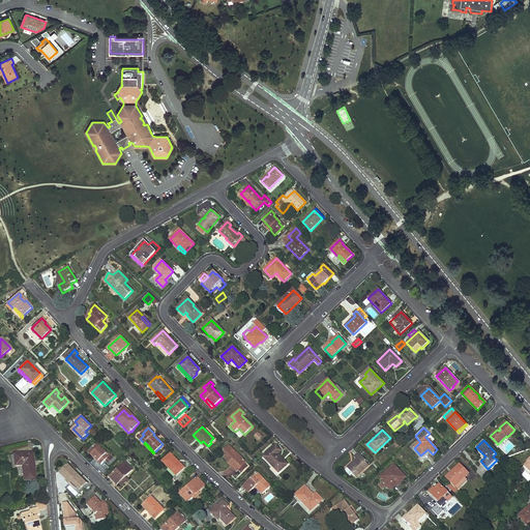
[(96,444),(89,451),(101,465),(107,460),(110,457),(96,444)]
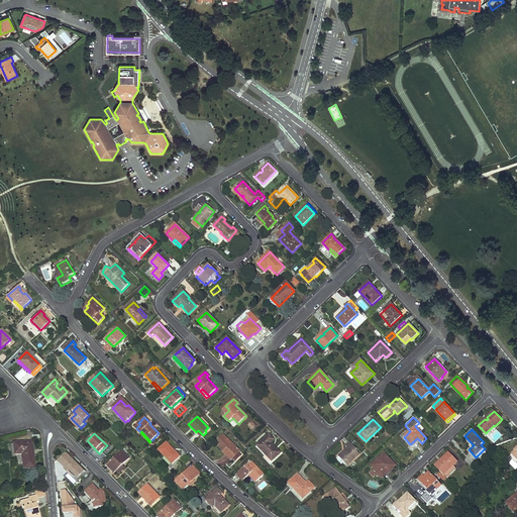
[(223,434),(218,439),(222,443),(219,446),(226,453),(227,452),(229,454),(228,455),(232,459),(238,453),(240,451),(223,434)]
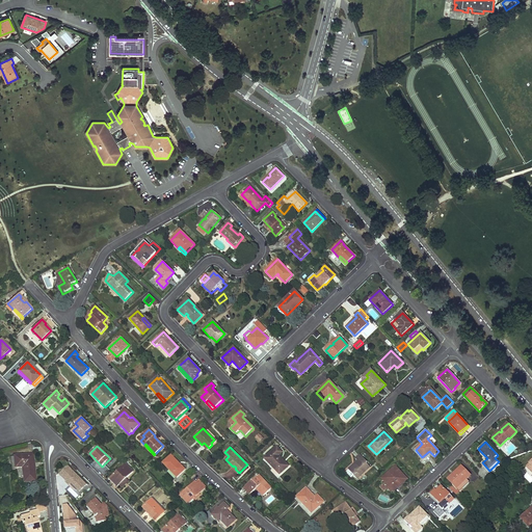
[(277,447),(265,459),(274,468),(271,471),(277,477),(289,467),(278,455),(283,452),(277,447)]
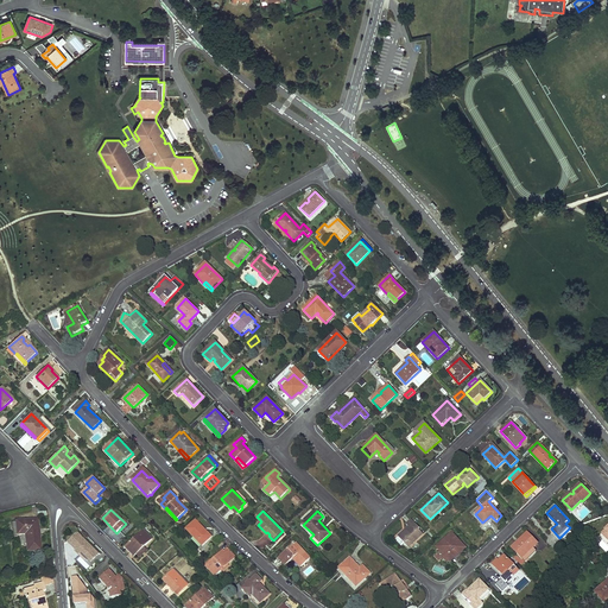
[(493,518),(491,515),(482,523),(485,525),(493,518)]
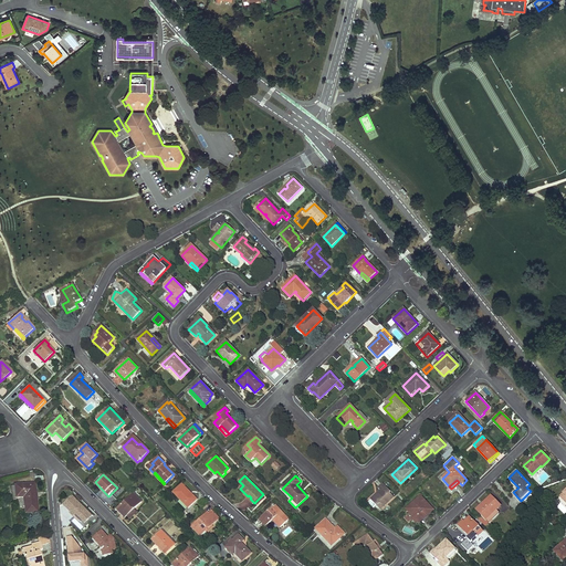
[(35,483),(16,485),(17,498),(25,496),(25,500),(24,500),(27,513),(38,512),(37,499),(34,499),(33,493),(35,493),(35,483)]
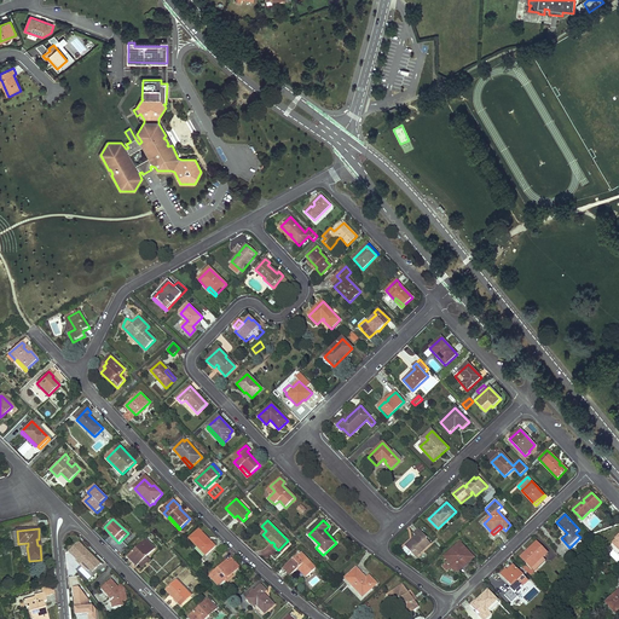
[(406,547),(403,550),(409,556),(412,554),(416,557),(431,544),(426,539),(428,538),(420,530),(414,534),(416,537),(405,547),(406,547)]
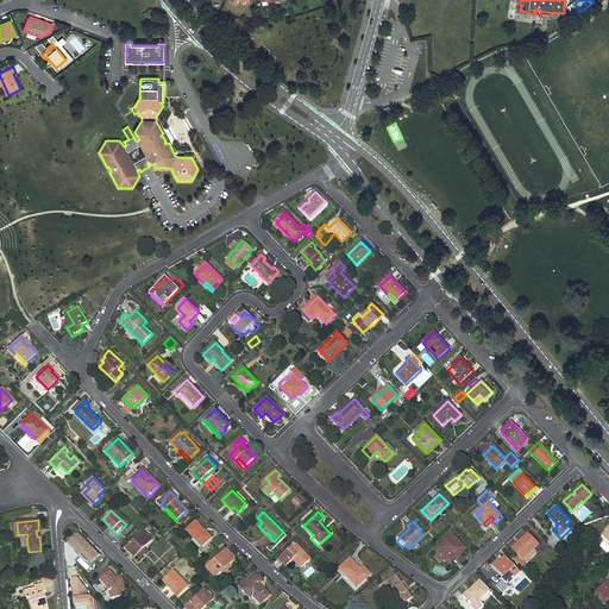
[(195,522),(187,531),(194,539),(202,547),(212,538),(207,533),(206,534),(195,522)]
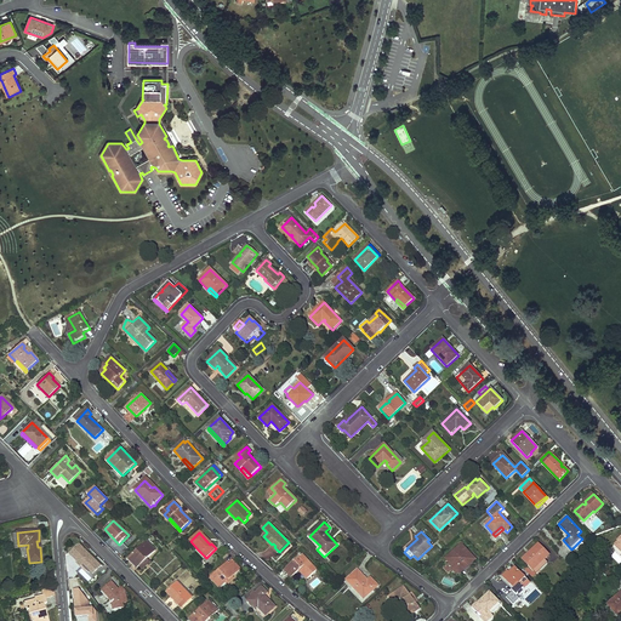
[(147,541),(129,558),(138,568),(141,565),(147,560),(157,551),(147,541)]
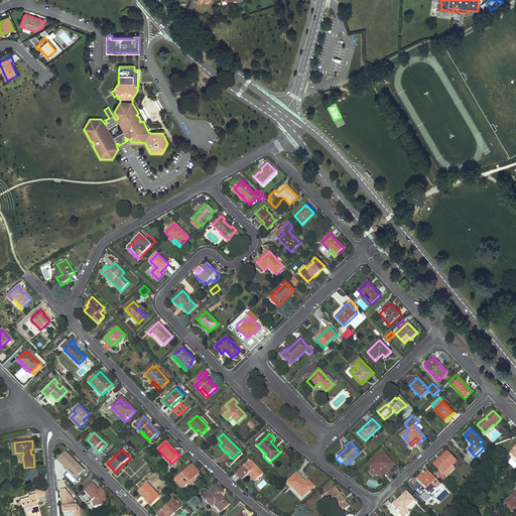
[(482,449),(476,456),(479,459),(486,453),(482,449)]
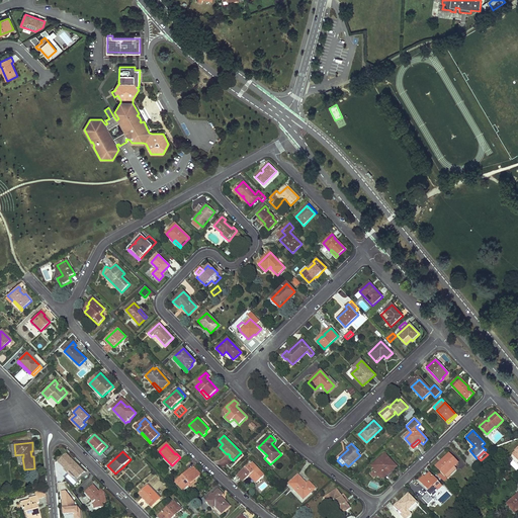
[(67,454),(59,462),(76,480),(84,471),(67,454)]
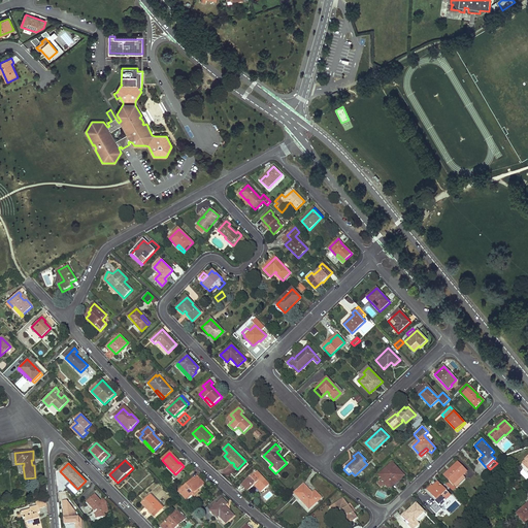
[(246,465),(243,463),(237,469),(239,472),(246,465)]
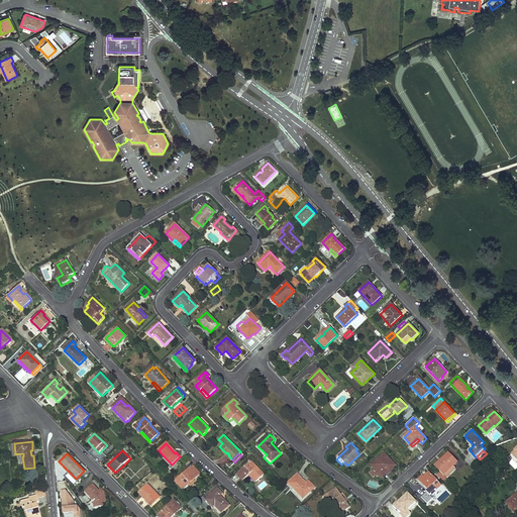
[(457,461),(448,453),(441,460),(442,461),(441,462),(440,461),(435,466),(446,478),(456,469),(453,466),(457,461)]
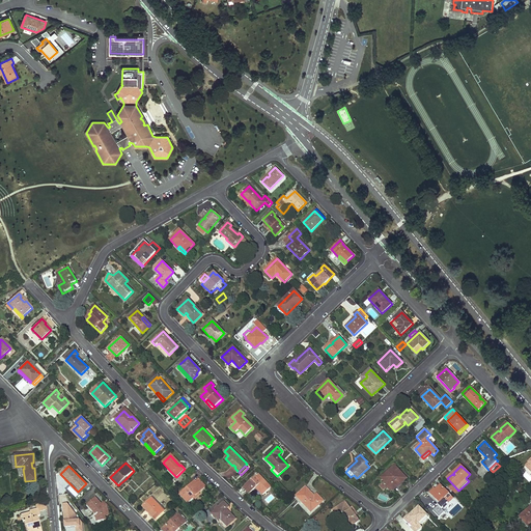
[(406,478),(394,467),(383,478),(386,481),(387,482),(385,484),(387,486),(388,487),(390,487),(391,486),(393,488),(393,490),(406,478)]
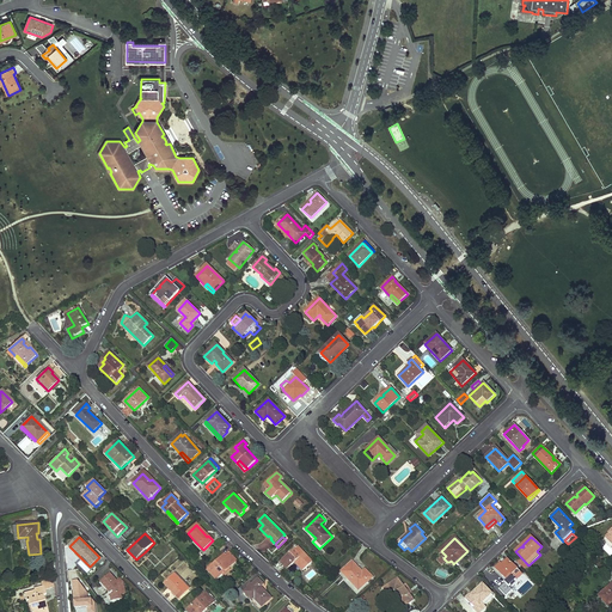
[(195,542),(194,543),(202,552),(203,550),(195,542)]
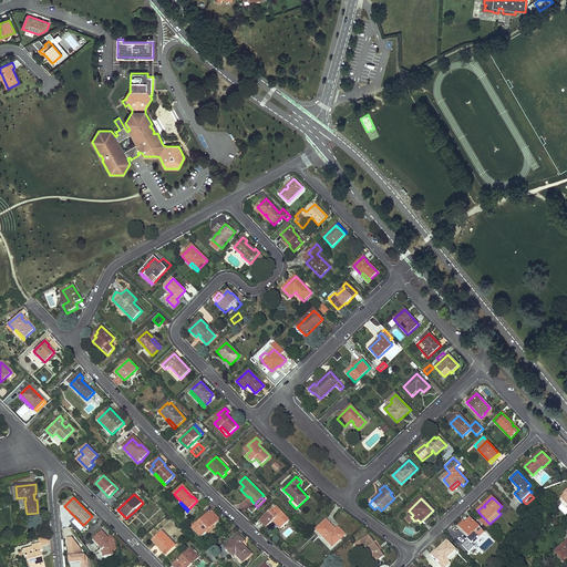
[(276,506),(261,519),(268,526),(274,521),(281,528),(290,521),(276,506)]
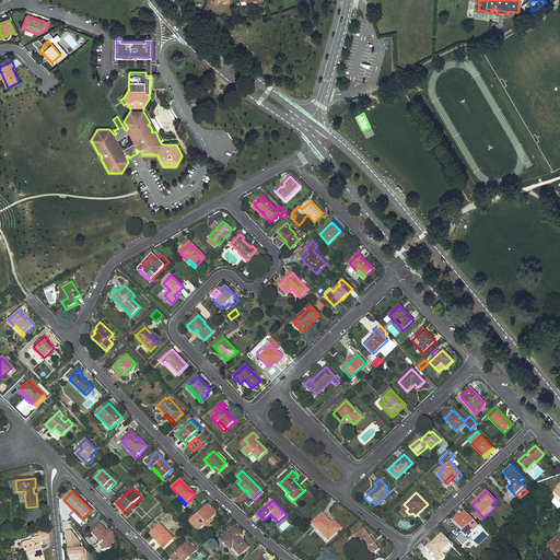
[(125,512),(116,503),(115,504),(124,513),(125,512)]
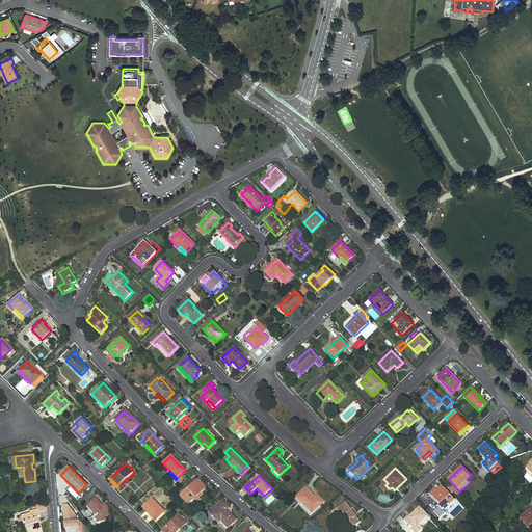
[(195,482),(182,496),(190,504),(207,487),(200,481),(196,483),(195,482)]
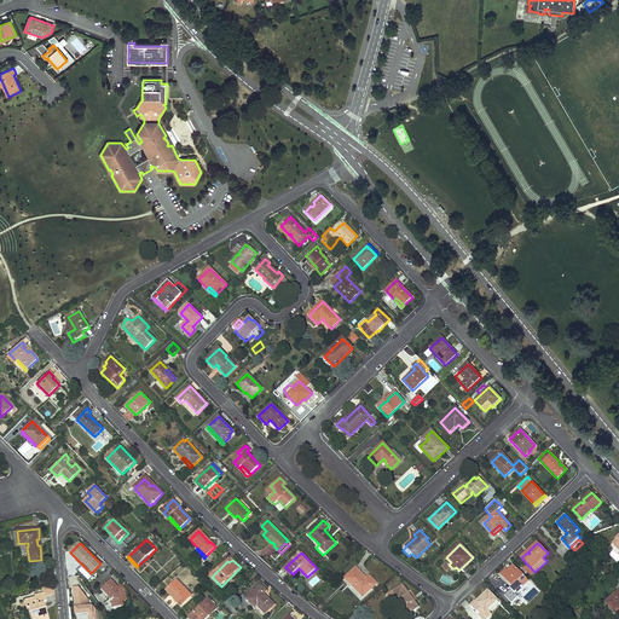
[(528,580),(514,566),(508,571),(507,570),(501,574),(505,579),(507,578),(509,580),(508,582),(513,586),(518,583),(520,580),(524,585),(528,580)]
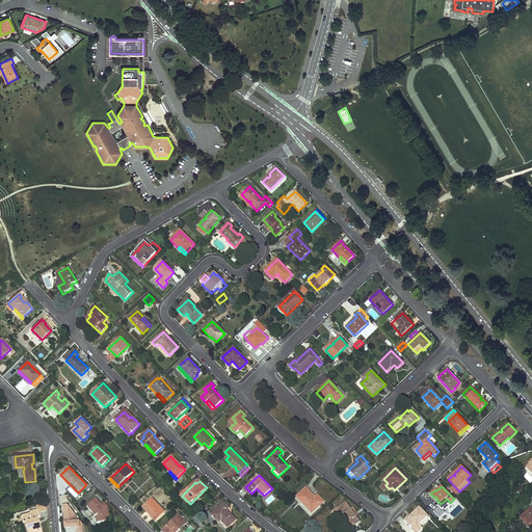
[(307,488),(297,498),(313,513),(324,502),(320,497),(317,500),(315,497),(307,488)]
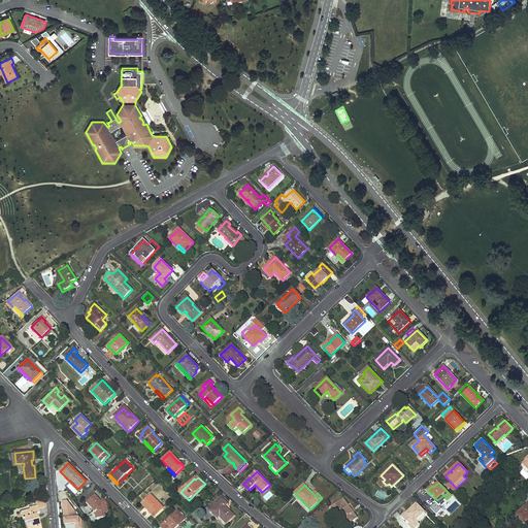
[(101,502),(95,495),(87,502),(91,506),(89,507),(95,513),(96,513),(97,519),(105,518),(109,517),(108,513),(107,503),(105,502),(103,504),(101,504),(100,503),(101,502)]
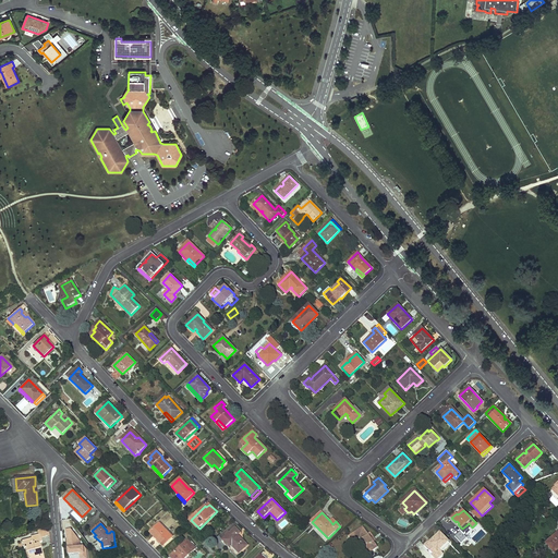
[(159,523),(150,532),(161,544),(170,535),(159,523)]
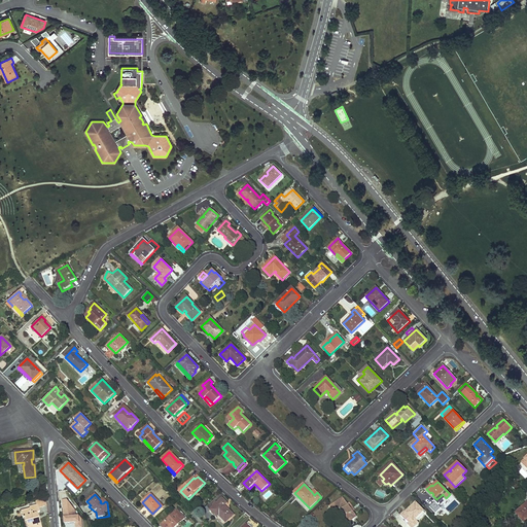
[(214,506),(210,511),(218,518),(219,516),(226,523),(234,516),(223,505),(226,502),(222,498),(217,503),(216,502),(213,505),(214,506)]
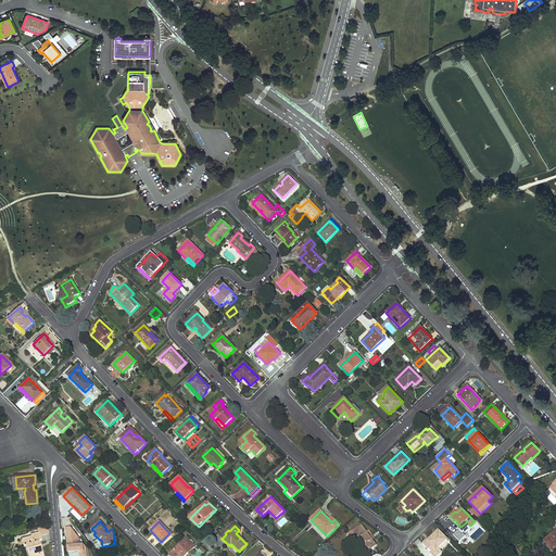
[(362,526),(348,534),(353,543),(357,540),(362,547),(366,553),(376,546),(362,526)]
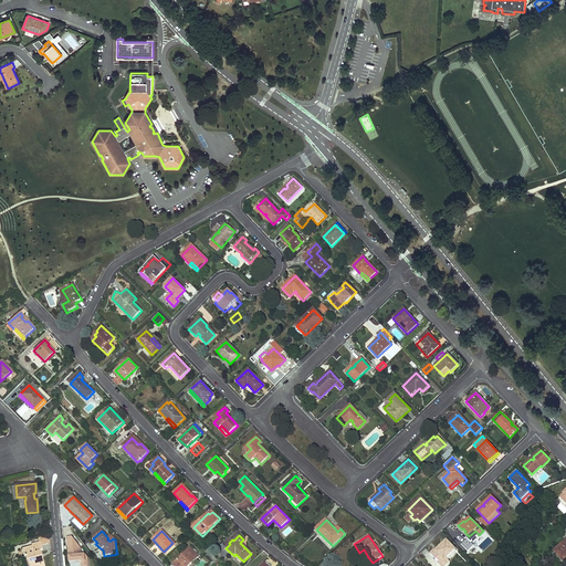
[(66,538),(70,563),(81,562),(81,565),(88,565),(87,557),(85,554),(81,555),(81,547),(73,537),(66,538)]
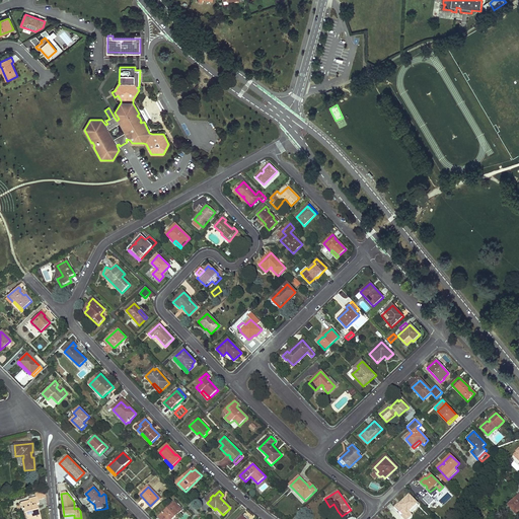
[(518,495),(508,506),(515,513),(515,514),(518,510),(518,495)]
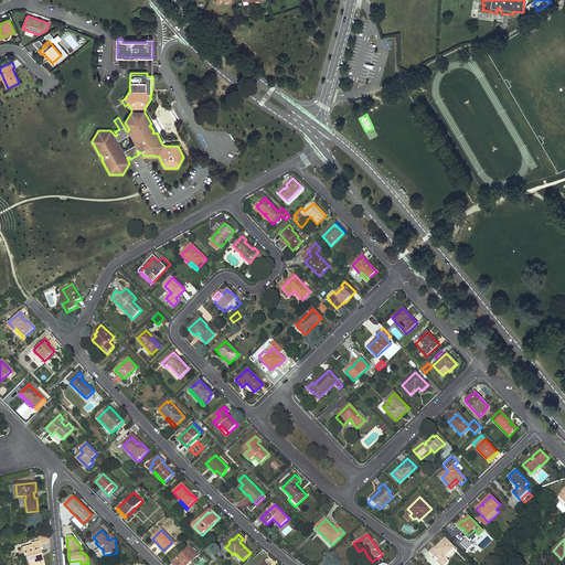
[(455,548),(446,540),(438,547),(435,550),(434,548),(430,553),(439,563),(455,548)]
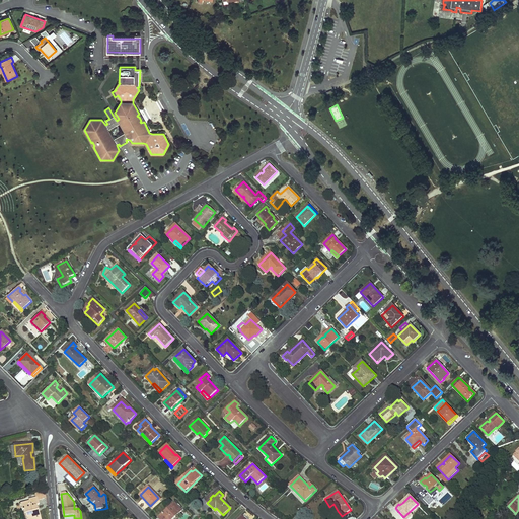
[(29,502),(21,504),(22,510),(24,509),(26,518),(40,518),(39,511),(36,512),(36,510),(38,509),(36,505),(39,504),(38,498),(29,500),(29,502)]
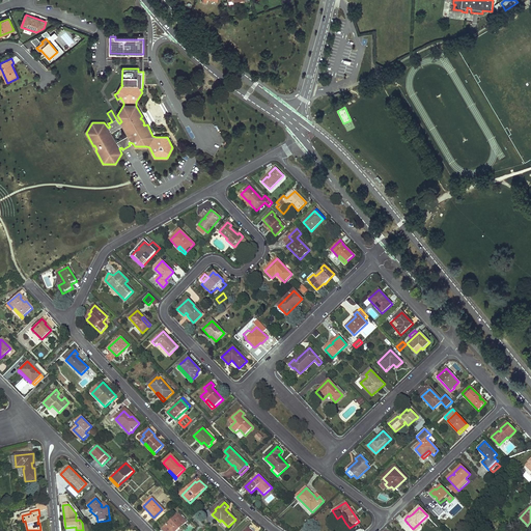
[(162,509),(154,518),(156,520),(164,511),(162,509)]
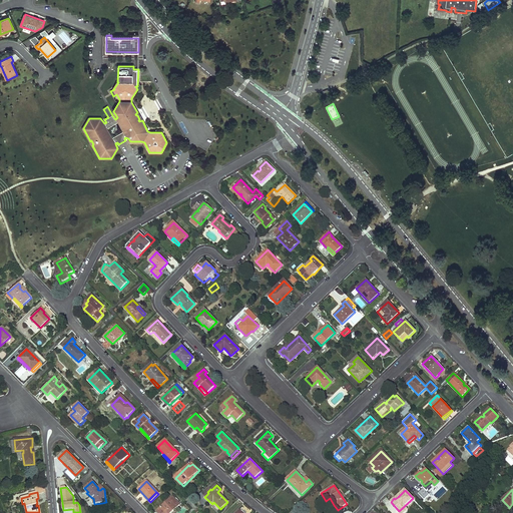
[(172,496),(157,510),(160,512),(172,512),(180,505),(172,496)]
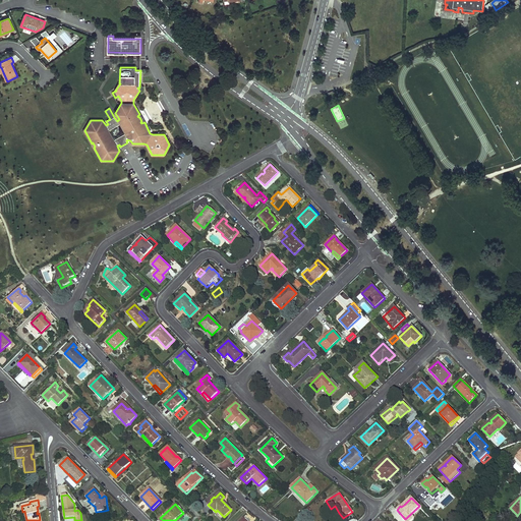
[(517,515),(510,508),(509,509),(515,517),(517,515)]
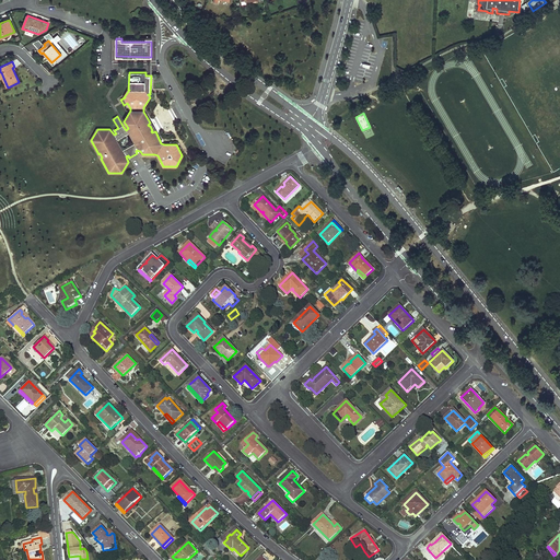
[(232,550),(231,551),(238,559),(242,556),(241,556),(233,548),(232,550)]
